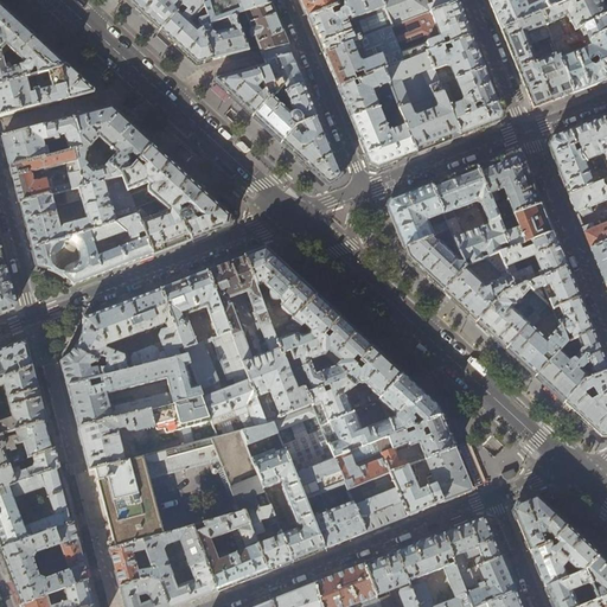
[(125,0),(128,2),(160,31),(187,0),(125,0)]
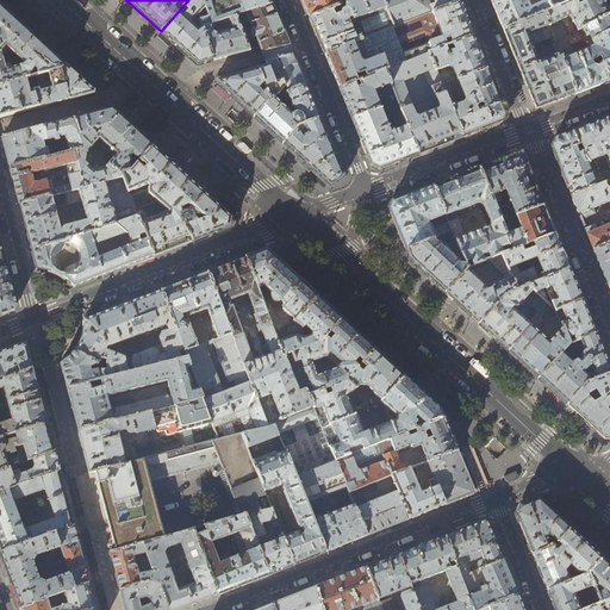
[(204,8),(200,0),(188,0),(161,31),(179,48),(198,66),(213,61),(201,26),(197,30),(190,24),(204,8)]
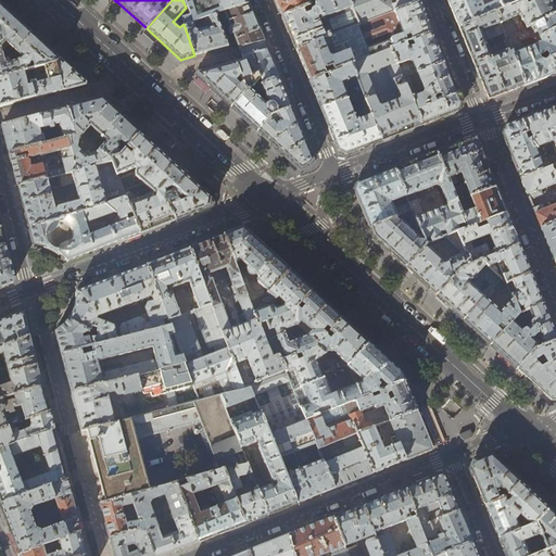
[(245,0),(213,0),(214,0),(199,5),(196,0),(182,0),(186,8),(188,14),(189,16),(191,22),(192,22),(203,19),(214,14),(248,3),(245,0)]
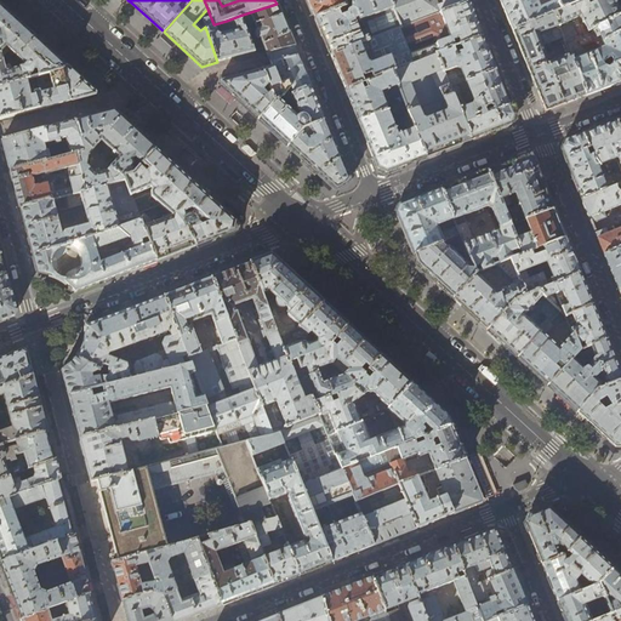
[(307,0),(313,12),(315,18),(347,6),(343,0),(307,0)]
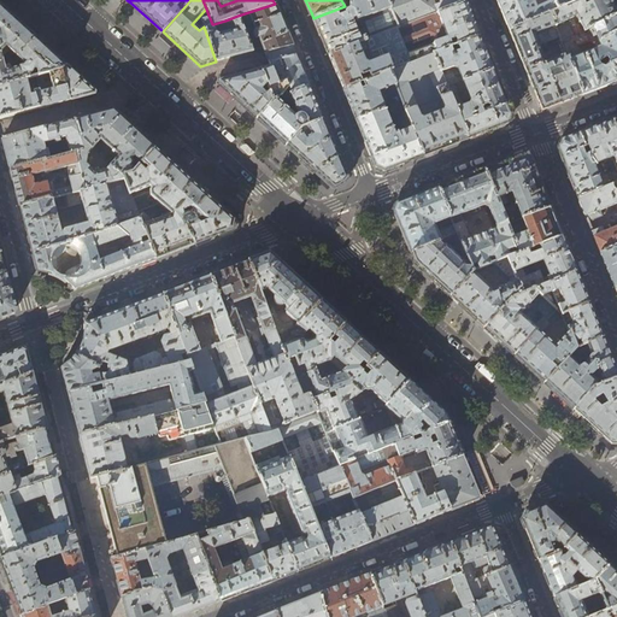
[(397,29),(398,28),(386,0),(360,0),(345,6),(313,18),(323,41),(328,56),(397,29)]
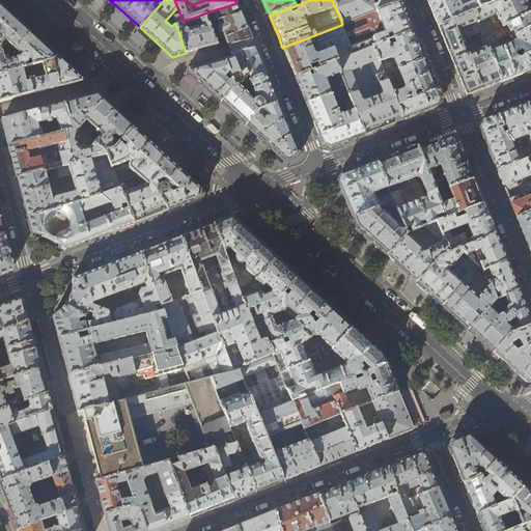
[(332,0),(342,24),(400,2),(399,0),(332,0)]
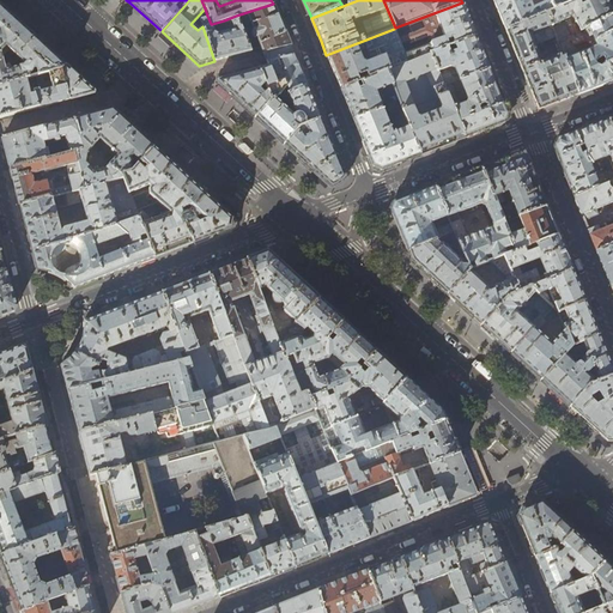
[(528,0),(527,0),(493,0),(497,8),(507,31),(547,13),(552,12),(548,4),(546,0),(528,0)]
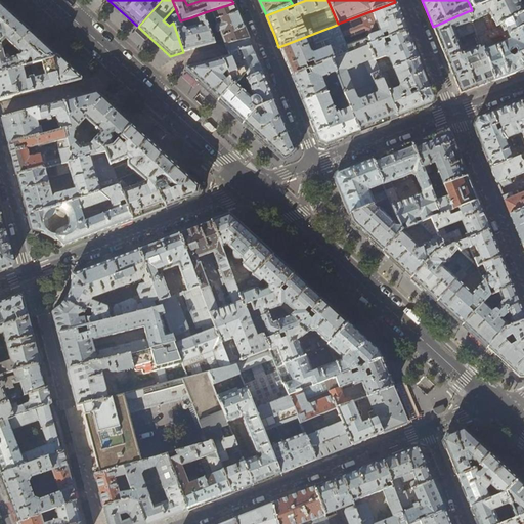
[(523,11),(522,7),(518,0),(495,0),(472,10),(468,11),(477,37),(487,32),(481,18),(489,14),(495,28),(503,24),(509,36),(523,28),(523,11)]
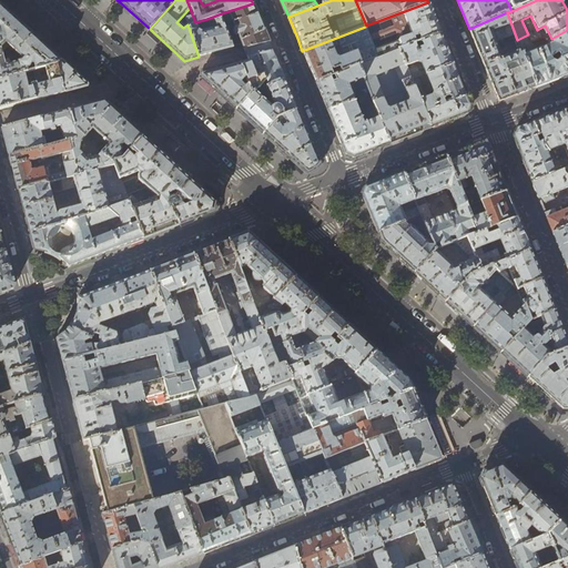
[(515,0),(508,3),(511,11),(537,0),(515,0)]
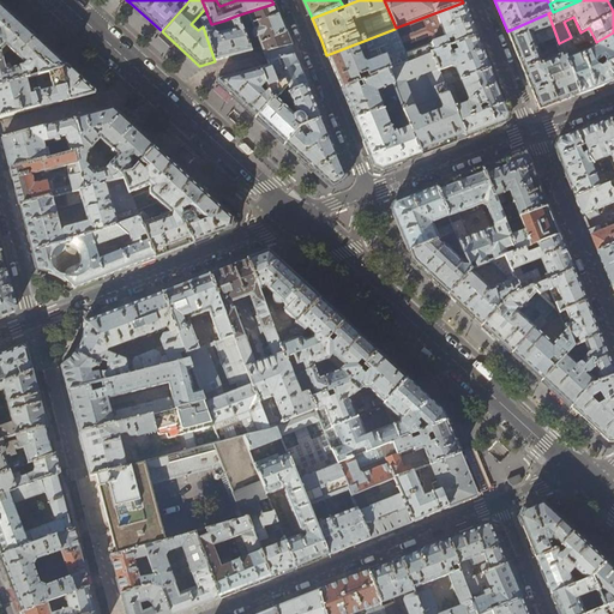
[(463,2),(396,28),(395,29),(409,64),(432,54),(477,37),(471,24),(465,10),(463,2)]
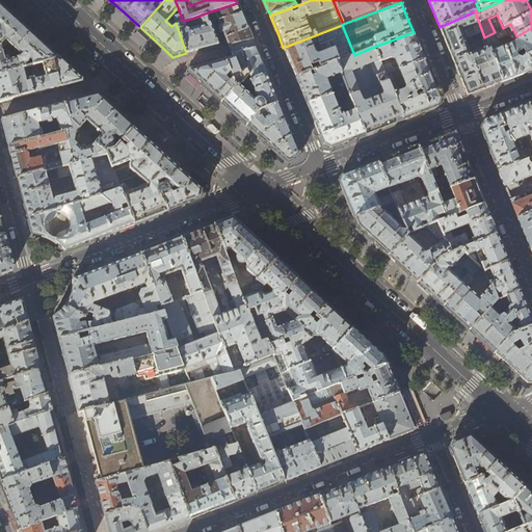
[(240,11),(237,3),(205,14),(211,30),(215,28),(214,23),(216,22),(215,17),(216,16),(220,26),(218,27),(218,28),(218,29),(218,30),(220,32),(222,32),(227,41),(225,42),(222,43),(218,34),(214,36),(217,45),(227,42),(229,46),(253,40),(248,30),(240,11)]
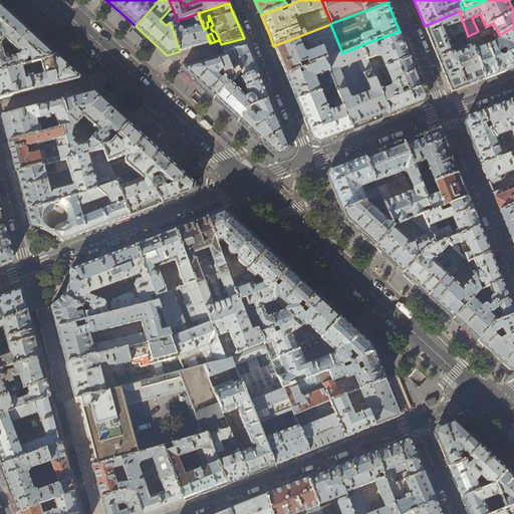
[(5,39),(15,47),(29,31),(10,13),(0,4),(0,51),(2,51),(0,44),(5,39)]
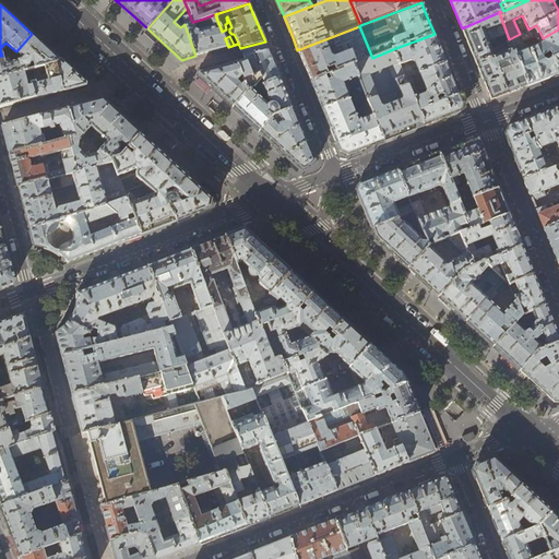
[(509,39),(499,12),(462,28),(477,66),(491,100),(522,87),(527,86),(513,48),(494,56),(487,42),(504,35),(508,44),(511,43),(509,39)]
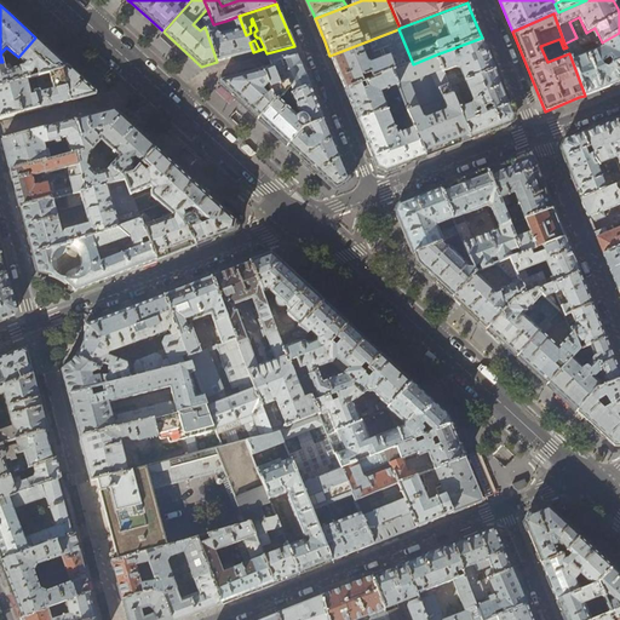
[(213,24),(211,18),(207,19),(202,21),(205,27),(217,62),(253,52),(250,42),(246,35),(239,16),(227,21),(229,33),(220,35),(217,33),(214,24),(213,24)]
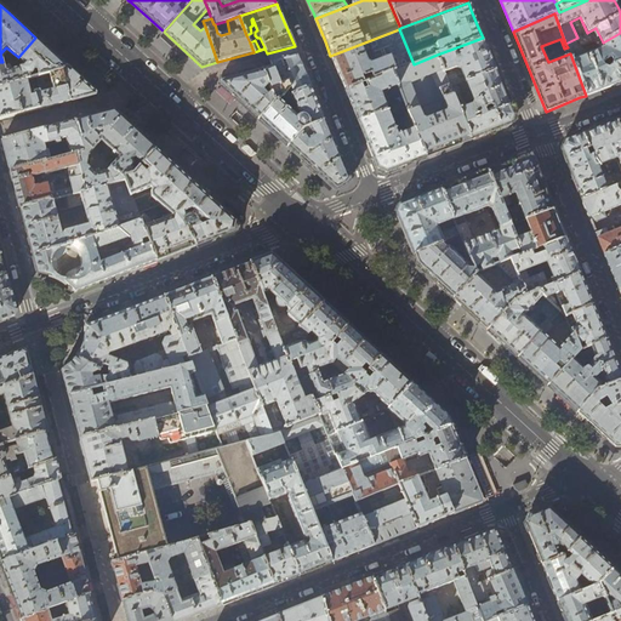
[(596,28),(587,33),(577,38),(565,44),(568,47),(570,53),(586,96),(617,84),(620,81),(620,33),(603,43),(596,28)]
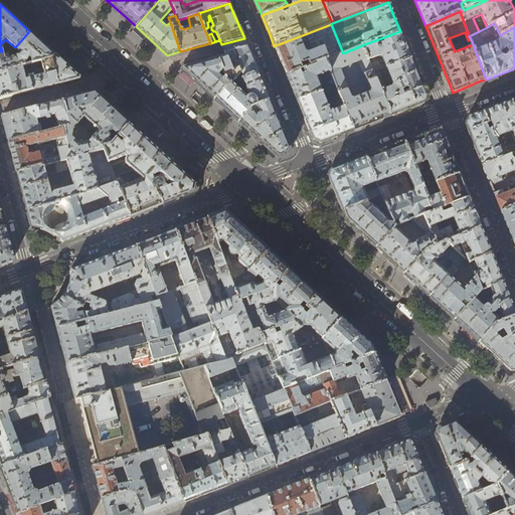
[(331,24),(274,46),(275,48),(280,59),(283,67),(286,75),(325,60),(343,53),(331,24)]
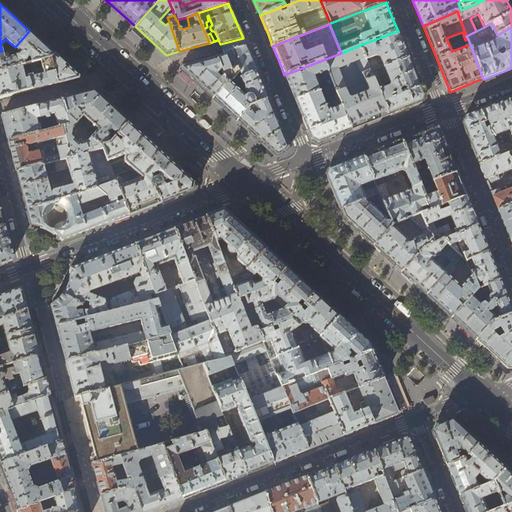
[(29,31),(15,47),(2,51),(0,51),(0,71),(22,65),(24,65),(24,61),(25,61),(27,60),(28,59),(28,57),(30,57),(32,63),(51,58),(54,54),(41,41),(29,31)]
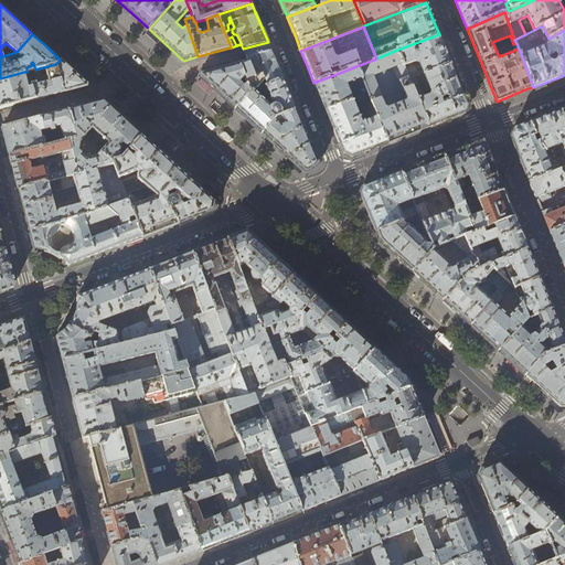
[(439,34),(397,50),(409,81),(451,64),(450,61),(443,43),(439,34)]
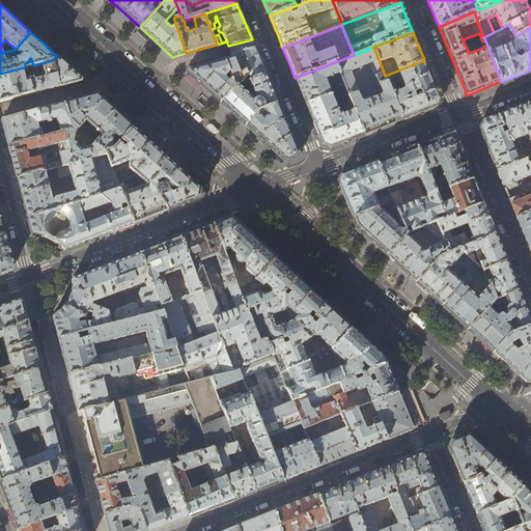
[(252,39),(228,46),(229,50),(231,54),(255,48),(253,43),(252,39)]
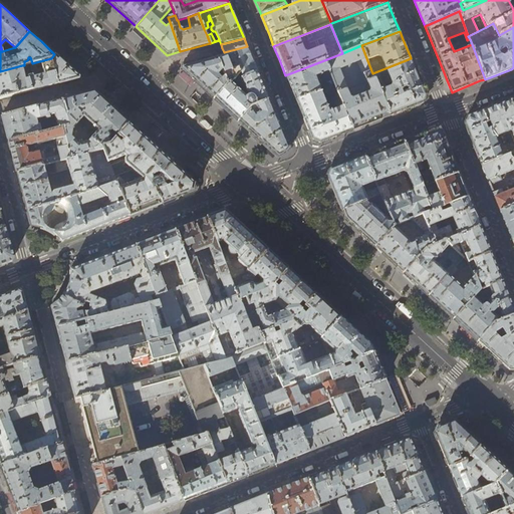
[(390,115),(372,73),(361,45),(342,53),(324,60),(334,85),(352,130),(356,129),(390,115)]
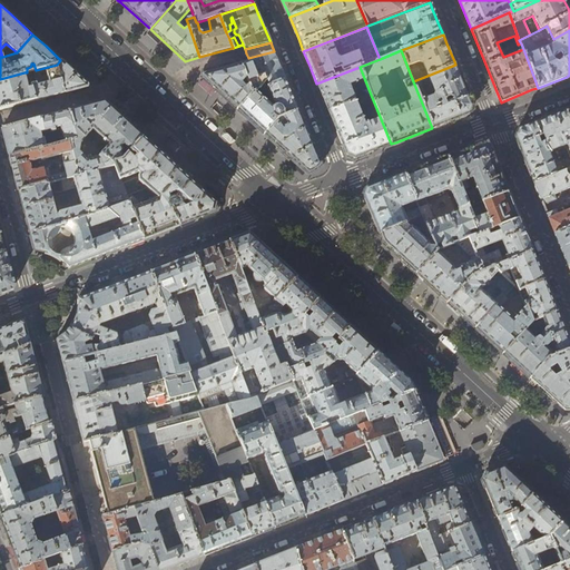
[(285,80),(278,64),(274,51),(248,58),(249,61),(241,64),(253,94),(285,80)]
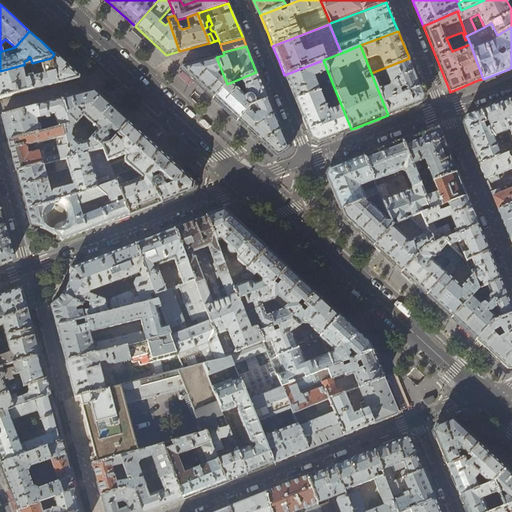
[(54,54),(51,58),(58,83),(78,78),(79,76),(60,59),(54,54)]
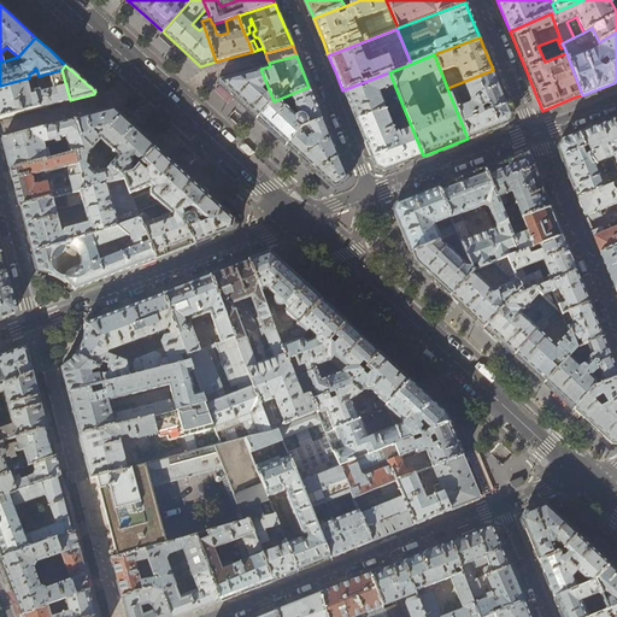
[(257,118),(274,101),(260,69),(219,81),(218,83),(239,101),(257,118)]
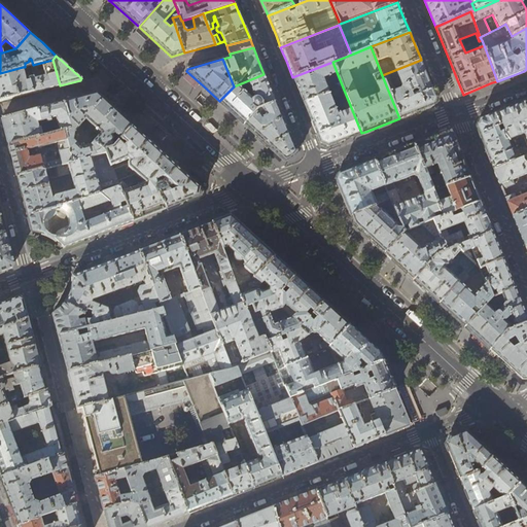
[(53,60),(33,65),(31,65),(35,80),(26,82),(23,67),(0,73),(0,101),(18,97),(60,85),(53,60)]
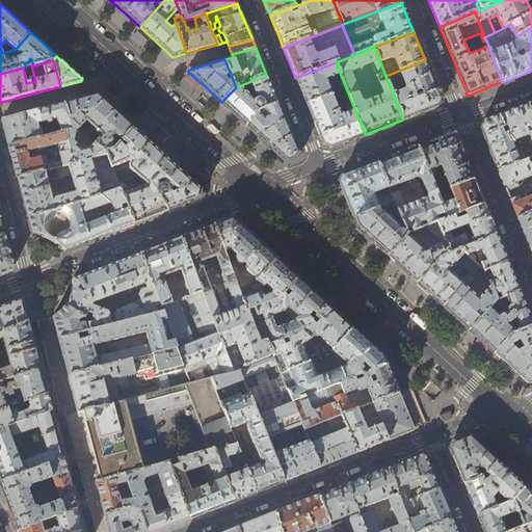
[(437,106),(440,103),(441,100),(432,79),(425,60),(386,76),(403,120),(421,113),(437,106)]
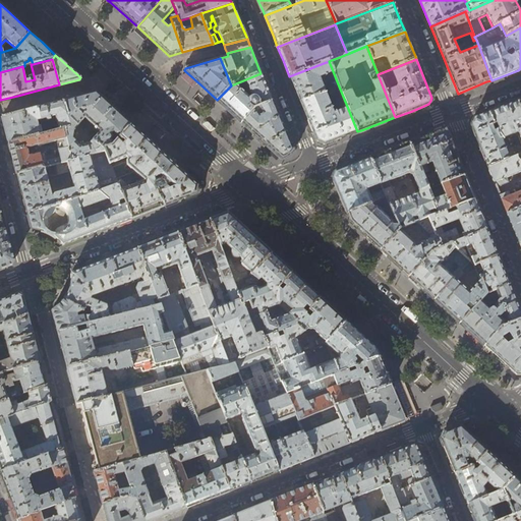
[(329,61),(289,76),(290,77),(293,84),(296,93),(300,102),(339,87),(329,61)]
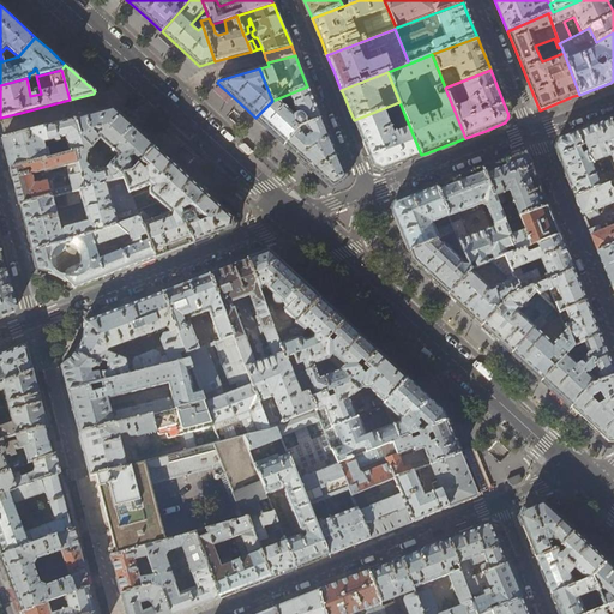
[(314,102),(307,86),(272,101),(256,118),(270,132),(284,145),(301,128),(321,119),(314,102)]
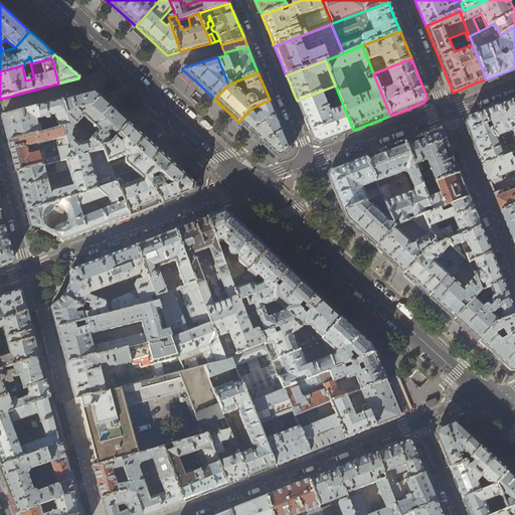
[(320,143),(335,138),(353,130),(335,86),(297,101),(313,140),(320,143)]
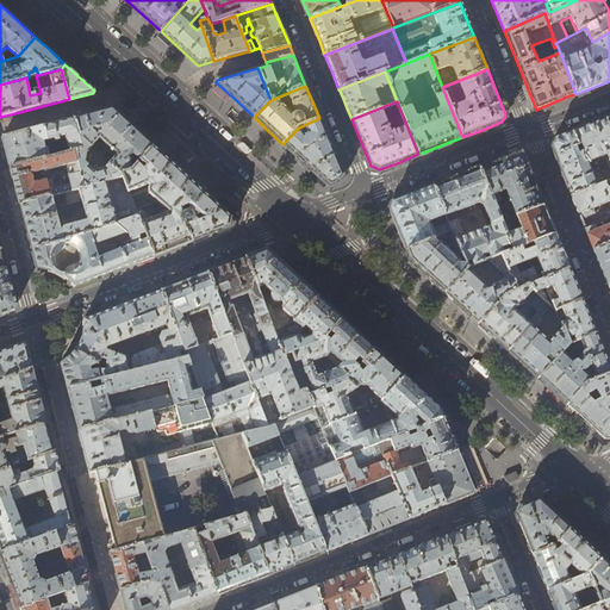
[(154,145),(135,129),(112,107),(74,118),(82,149),(75,150),(83,187),(123,176),(122,174),(131,170),(154,145)]
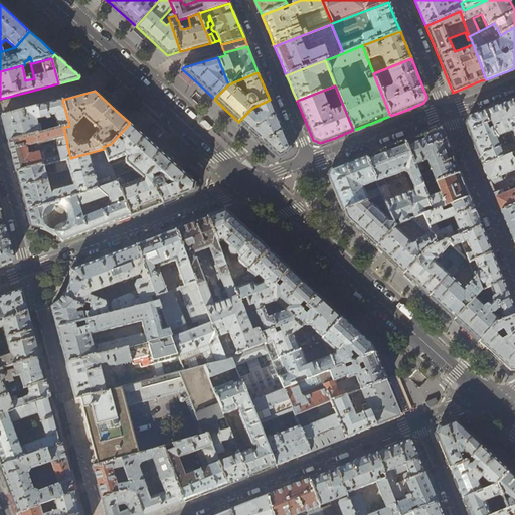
[(69,126),(62,100),(2,116),(5,129),(9,142),(41,133),(39,124),(37,125),(36,120),(55,115),(58,129),(63,127),(69,126)]
